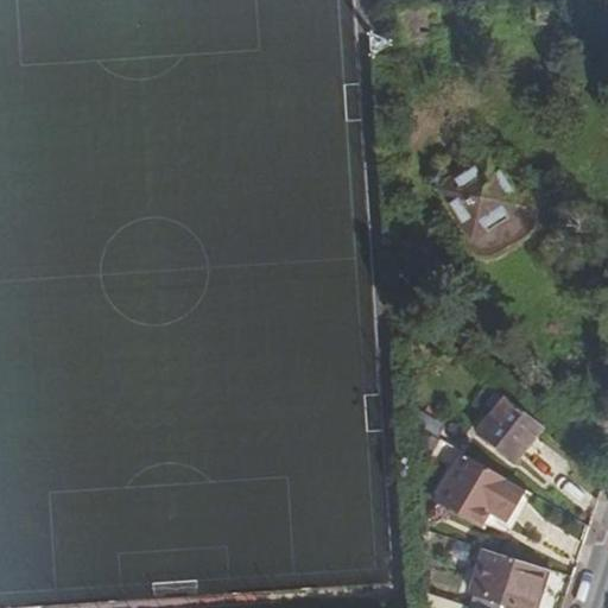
[(537,211),(527,192),(519,200),(491,157),(438,190),(468,235),(458,241),(463,249),(469,255),(475,258),(483,260),(492,260),(527,239),(533,232),(537,223),(537,217),(537,211)]
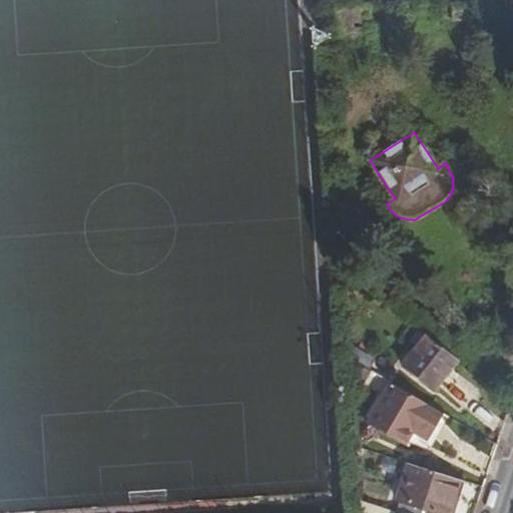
[(436,391),(459,362),(412,325),(400,342),(413,353),(404,366),(436,391)]
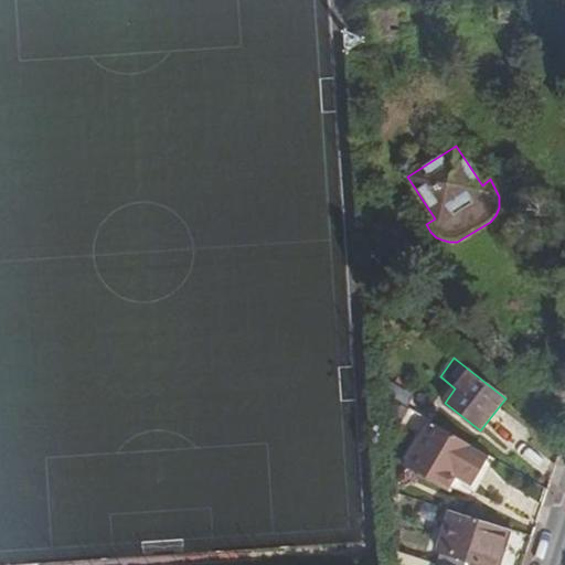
[(401,391),(394,401),(414,413),(420,403),(401,391)]
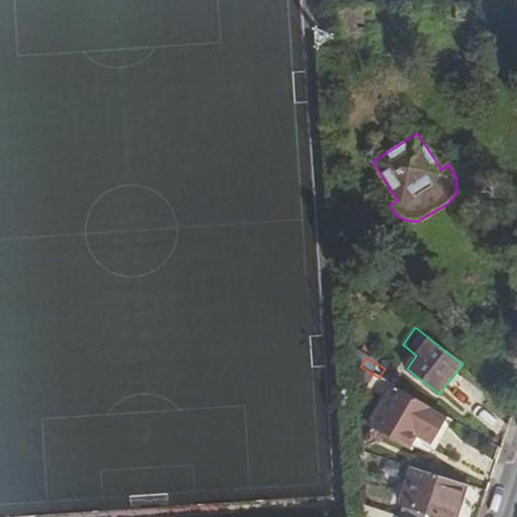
[(374,387),(379,378),(360,367),(354,376),(374,387)]
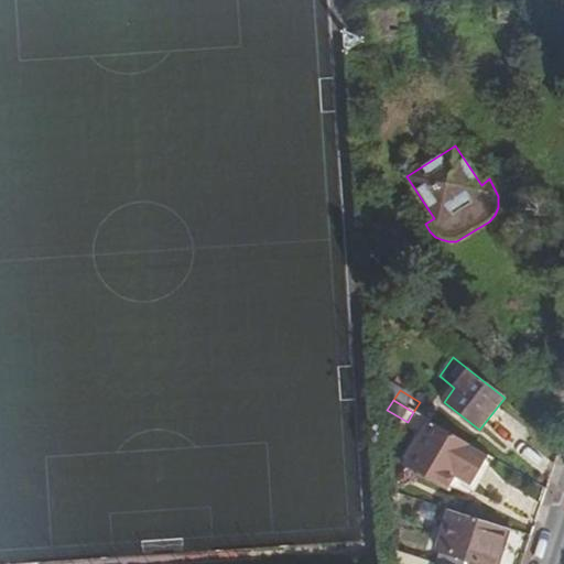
[(487,456),(430,422),(403,466),(444,491),(454,475),(470,485),(487,456)]
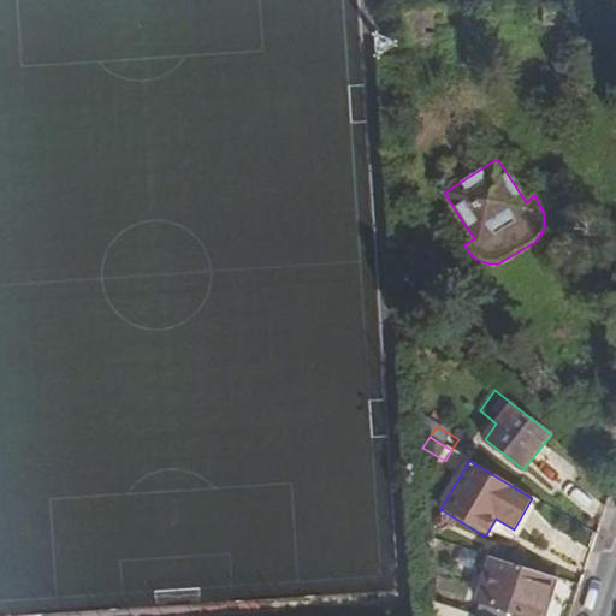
[(539,615),(552,578),(491,558),(477,603),(516,615),(539,615)]
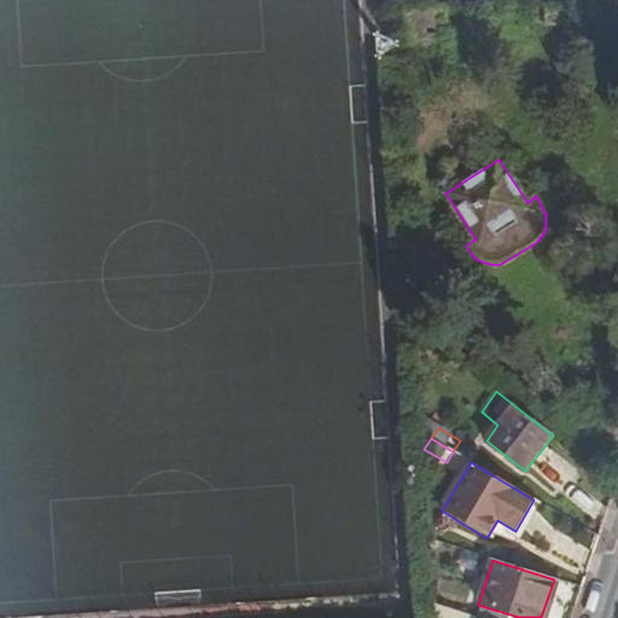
[(477,617),(435,604),(435,617),(477,617)]
